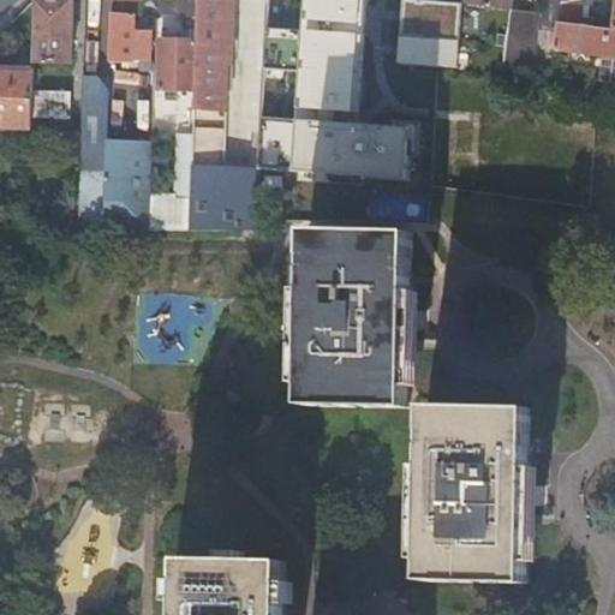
[(34,0),(33,60),(70,61),(72,0),(34,0)]
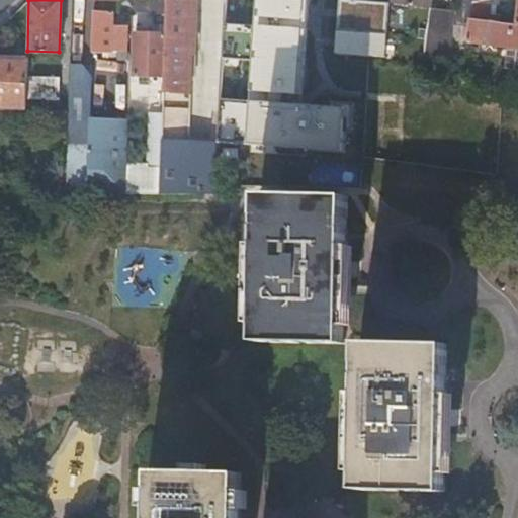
[(161,141),(186,143),(187,119),(191,0),(166,0),(166,3),(166,13),(165,24),(165,38),(163,81),(163,89),(162,114),(161,141)]
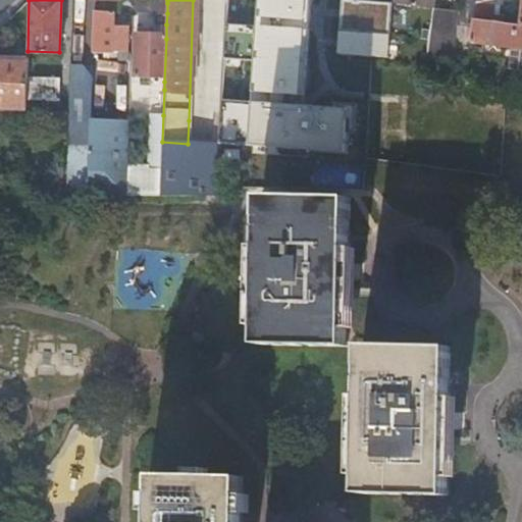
[(304,104),(311,0),(259,0),(258,22),(226,20),(224,54),(256,56),(253,100),(222,98),(219,142),(346,151),(349,108),(304,104)]
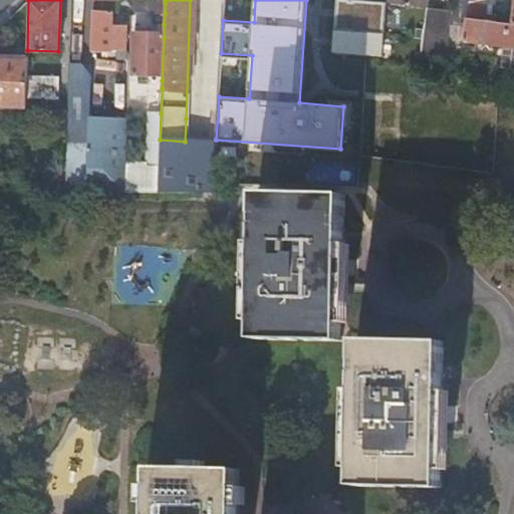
[(372,1),(349,0),(336,0),(332,52),(381,56),(386,3),(372,1)]
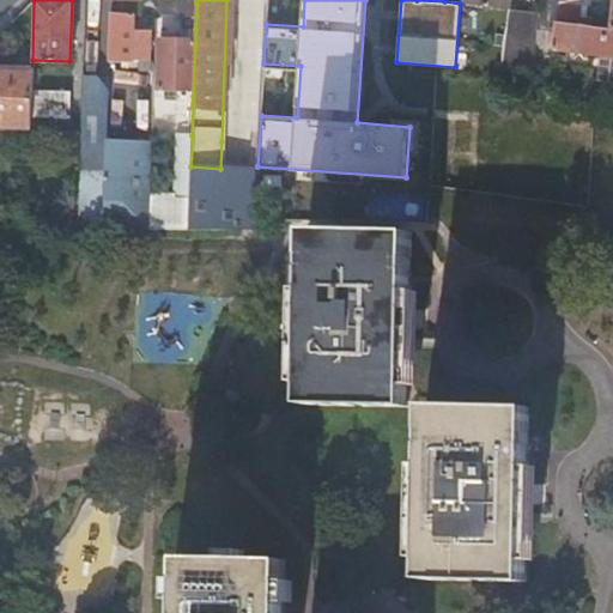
[(565,0),(558,0),(557,20),(578,24),(581,2),(565,0)]
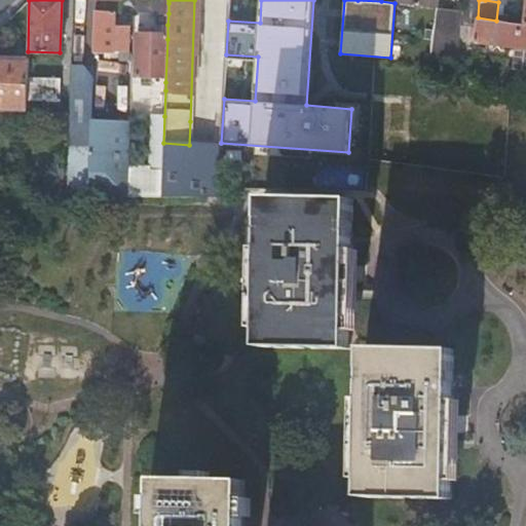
[(168,13),(168,3),(132,1),(139,11),(152,12),(168,13)]
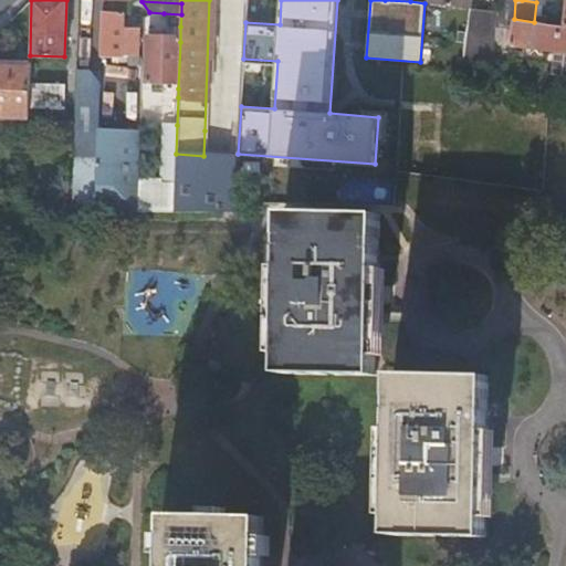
[(470,9),(463,62),(484,64),(492,12),(470,9)]
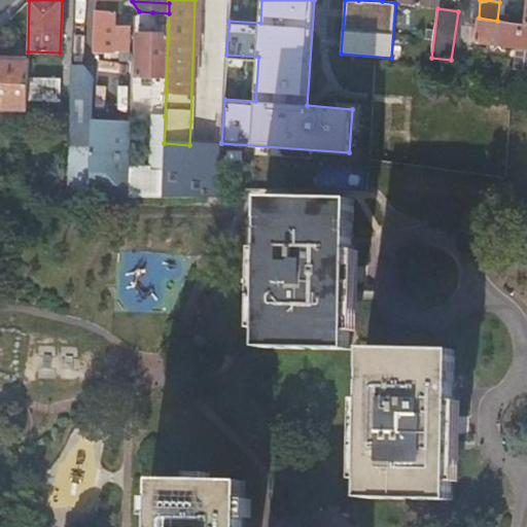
[(95,51),(107,51),(127,53),(129,26),(114,25),(115,10),(96,9),(95,51)]
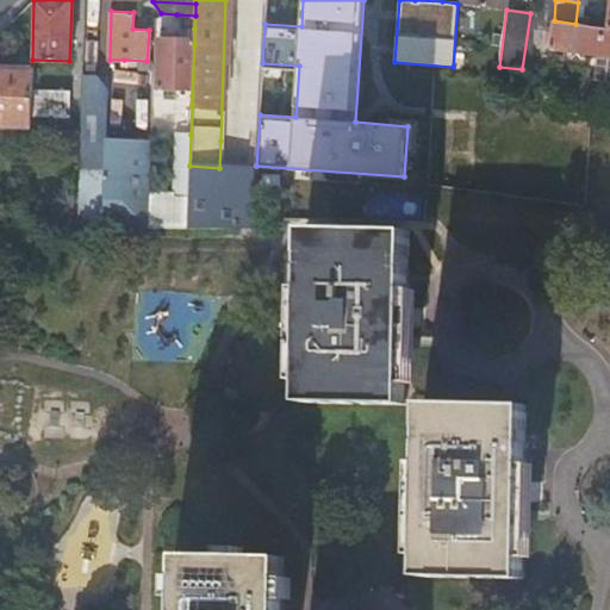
[(187,29),(194,29),(195,16),(176,14),(176,27),(187,29)]
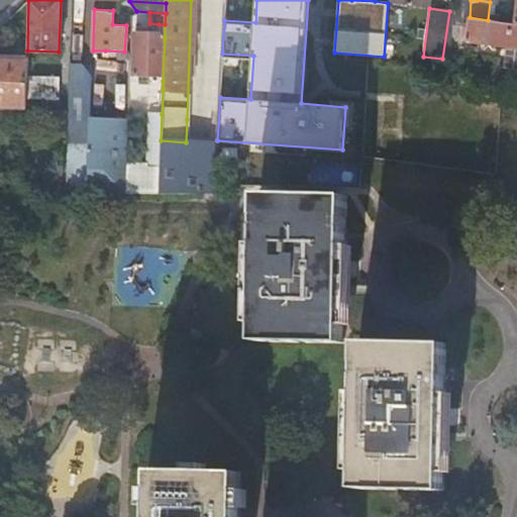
[(488,20),(470,17),(467,39),(508,45),(505,68),(516,69),(516,23),(514,23),(488,20)]
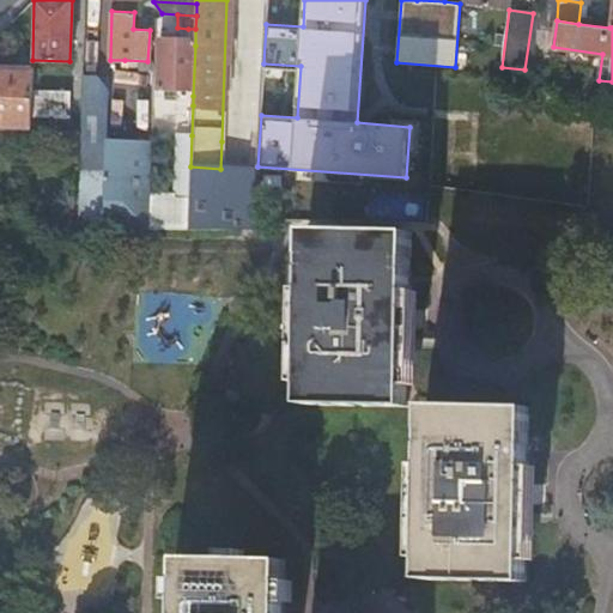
[(158,95),(193,96),(195,46),(188,46),(173,44),(173,41),(167,41),(159,40),(159,44),(158,95)]
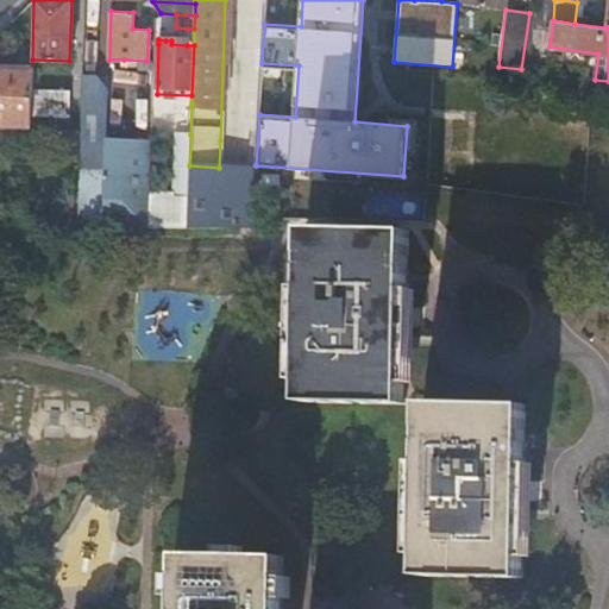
[(124,69),(154,70),(154,61),(146,61),(124,60),(124,69)]
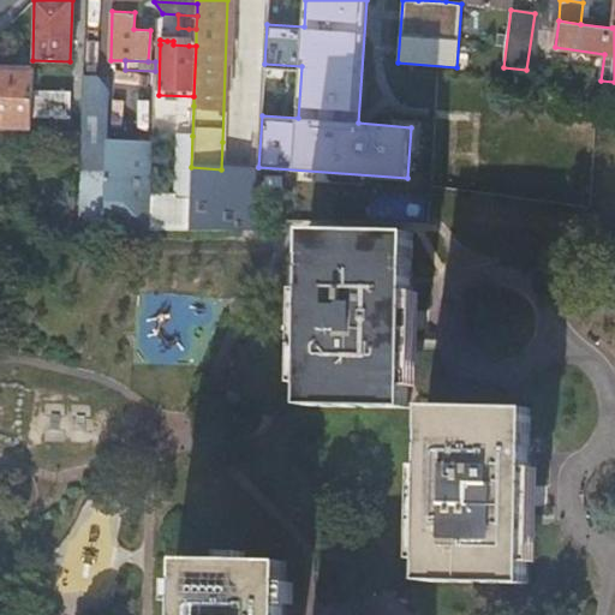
[(0,126),(31,127),(31,117),(33,90),(33,89),(33,66),(0,65),(0,126)]
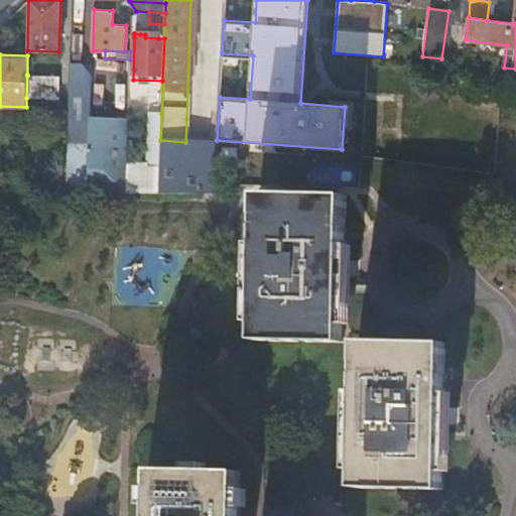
[(66,191),(87,192),(88,192),(90,138),(90,116),(92,74),(83,61),(70,61),(69,113),(68,137),(68,139),(66,191)]
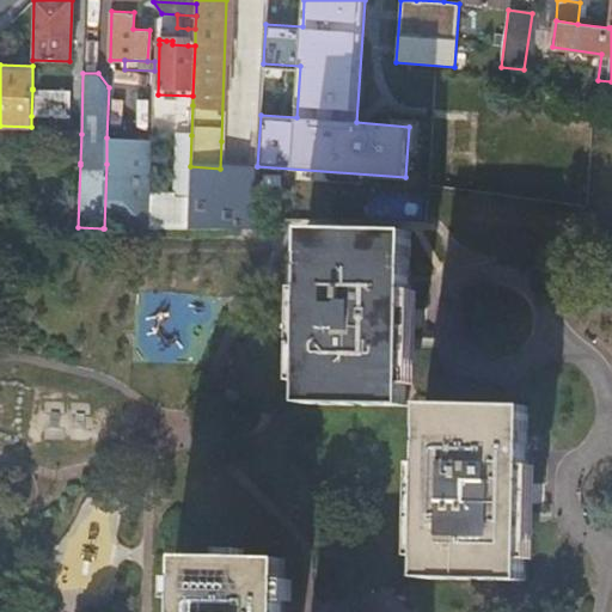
[(32,90),(31,116),(69,117),(69,112),(71,91),(32,89),(32,90)]
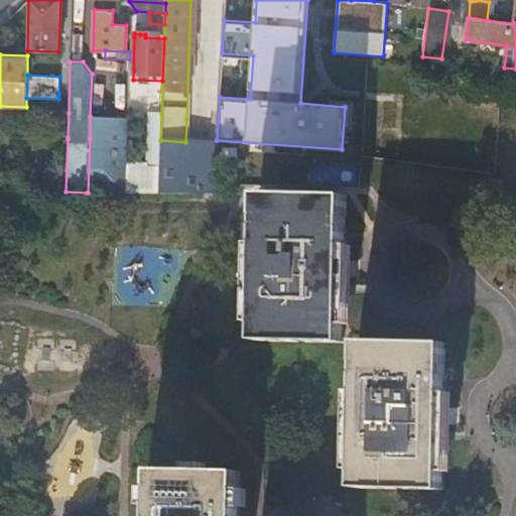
[(46,135),(67,137),(67,112),(47,112),(46,135)]
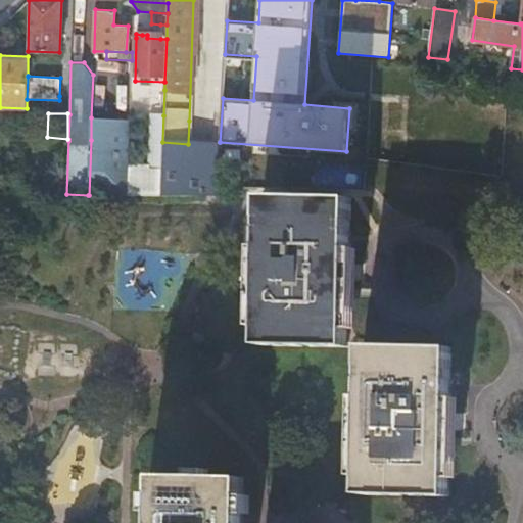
[(149,145),(162,145),(162,142),(163,115),(152,115),(151,121),(149,120),(149,145)]
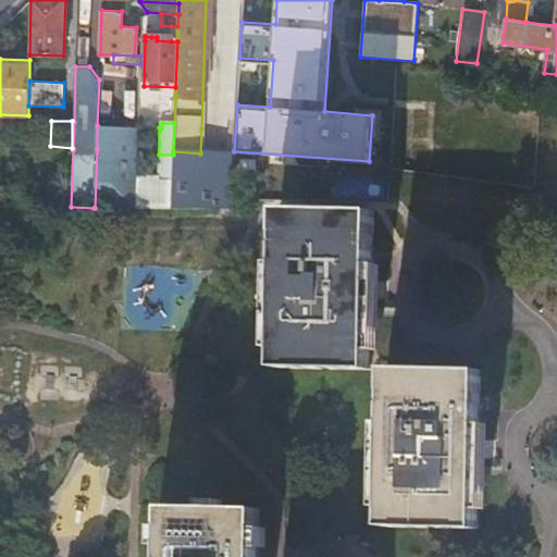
[(97,149),(95,208),(136,208),(138,126),(97,125),(97,149)]
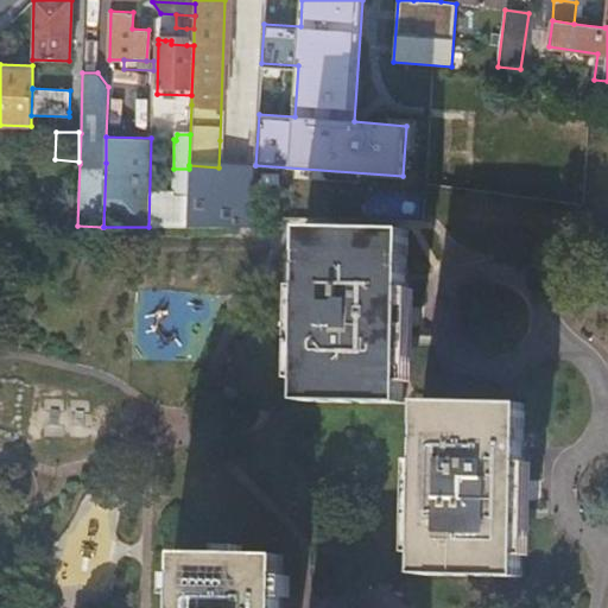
[(188,216),(187,227),(216,227),(219,168),(189,165),(189,169),(188,216)]
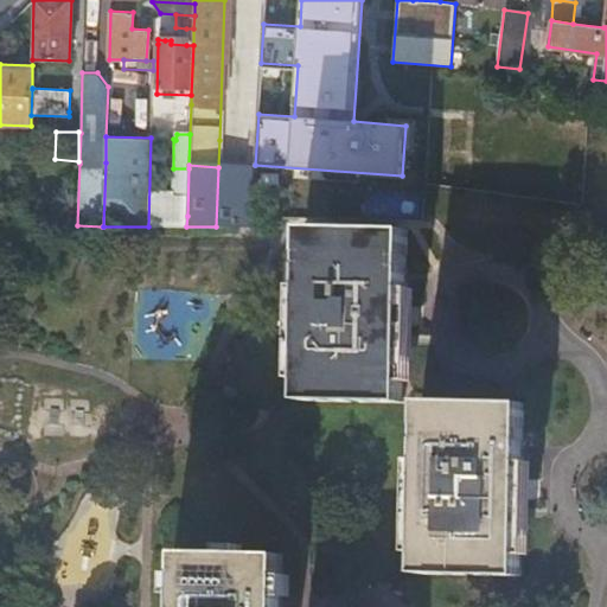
[(218,167),(216,227),(251,227),(255,167),(218,167)]
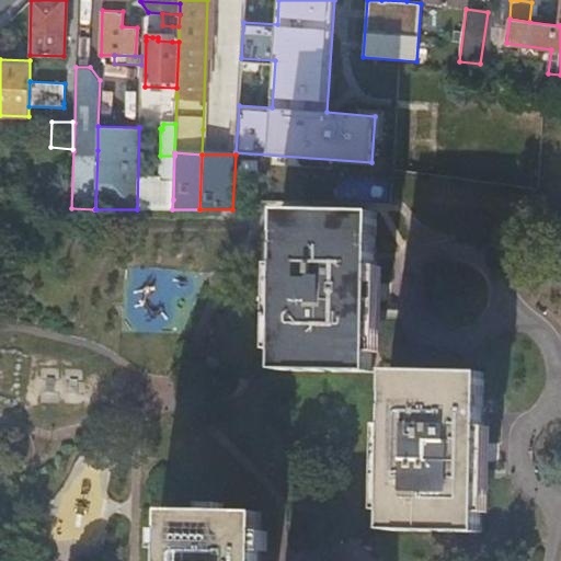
[(0,208),(25,209),(25,198),(0,197),(0,208)]
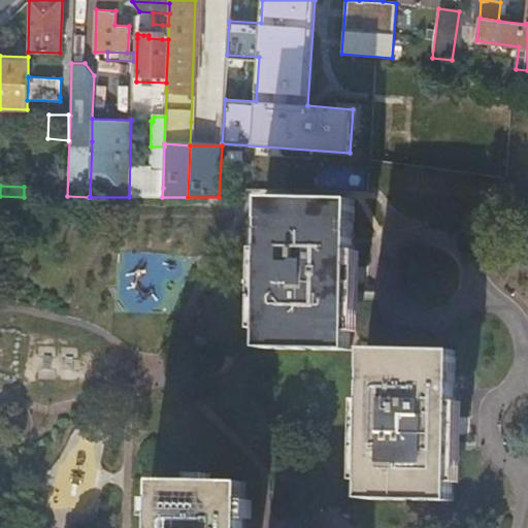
[(354,212),(265,210),(262,349),(351,351),(354,212)]
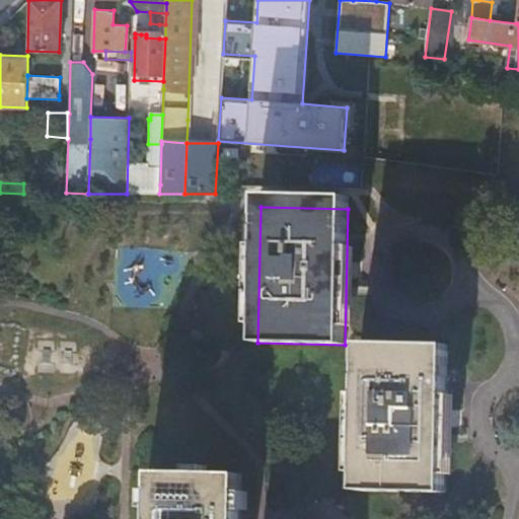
[(444,493),(447,346),(360,344),(359,356),(356,491),(444,493)]
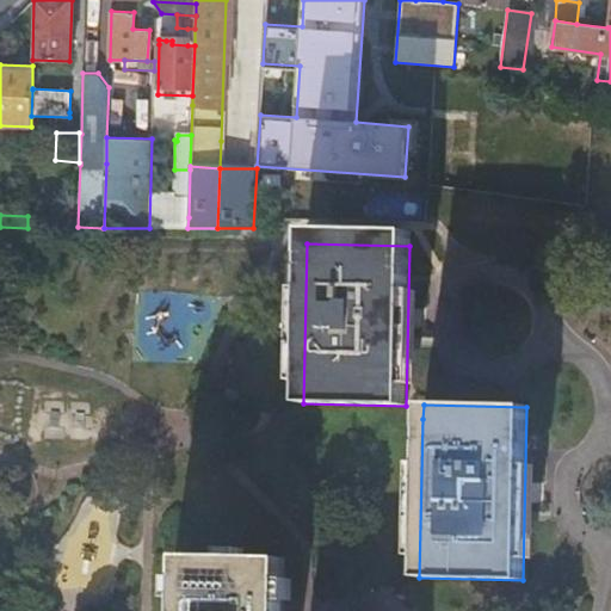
[(281,610),(282,557),(179,555),(178,610),(281,610)]
